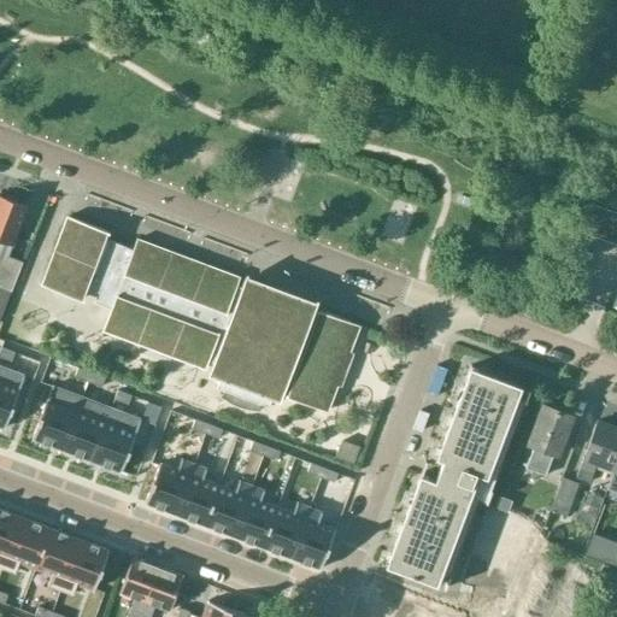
[(0,240),(11,245),(27,206),(0,195),(0,240)]
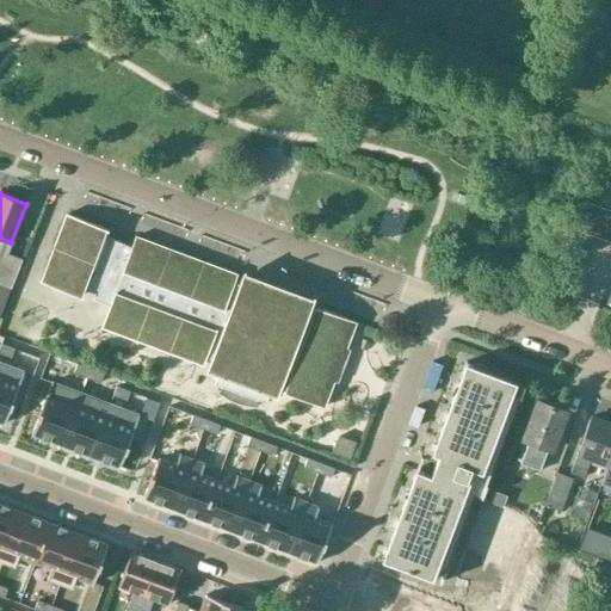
[(610,210),(584,201),(573,229),(610,242),(610,210)]
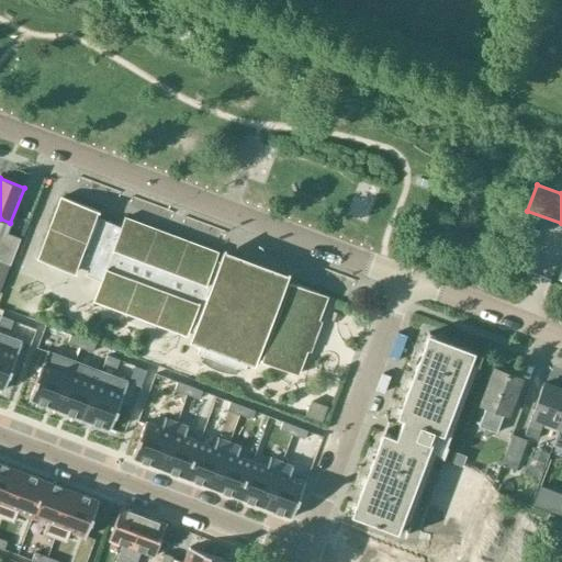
[(94,209),(63,197),(40,260),(71,272),(74,265),(102,276),(93,299),(188,334),(188,332),(202,337),(197,352),(202,355),(200,360),(204,363),(210,367),(213,368),(217,370),(221,371),(226,372),(231,373),(236,373),(238,368),(244,370),(249,355),(263,360),(263,362),(295,374),(325,295),(293,283),(291,289),(250,273),(215,260),(217,255),(123,220),(121,226),(92,216),(94,209)]
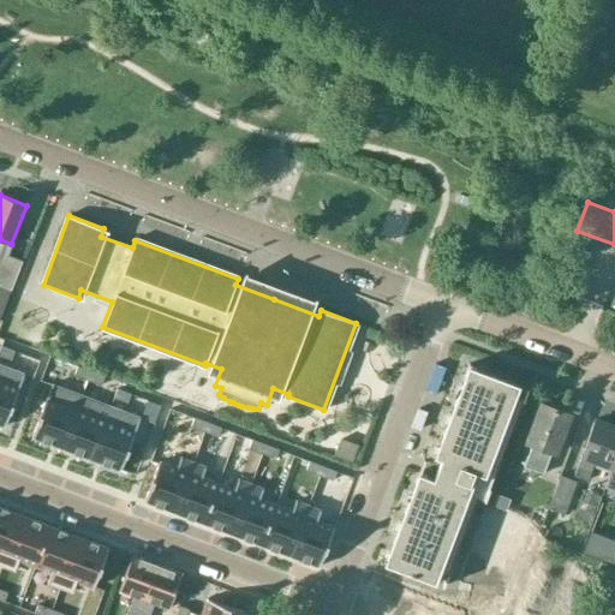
[(0,287),(11,291),(22,262),(6,256),(4,262),(0,261),(0,287)]
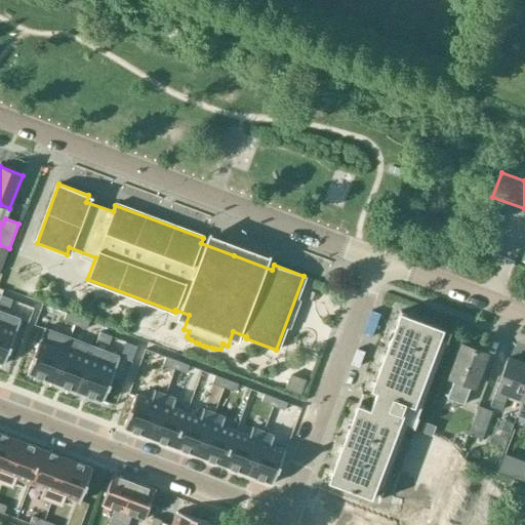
[(0,310),(0,361),(4,363),(22,318),(0,310)]
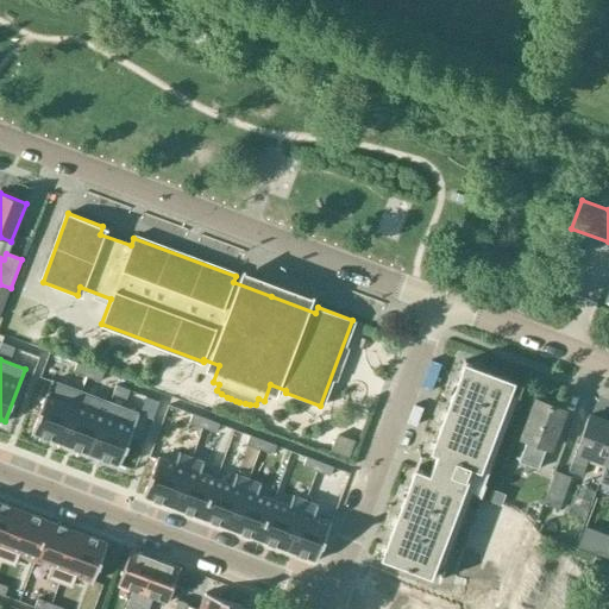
[(479,496),(522,384),(465,363),(465,360),(464,360),(429,452),(421,450),(380,559),(438,582),(471,493),(479,496)]
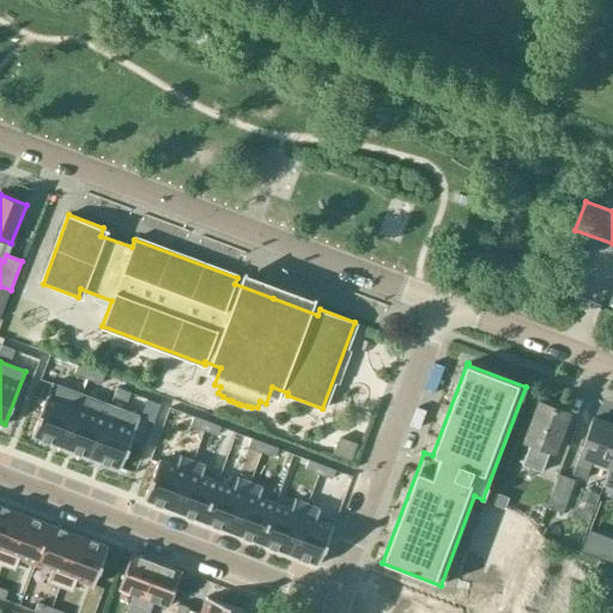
[(44,400),(31,435),(61,445),(82,393),(50,381),(44,400)]
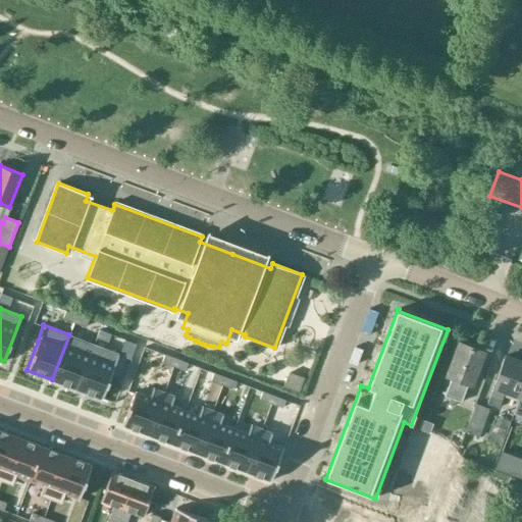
[(69,334),(52,379),(76,388),(94,344),(69,334)]
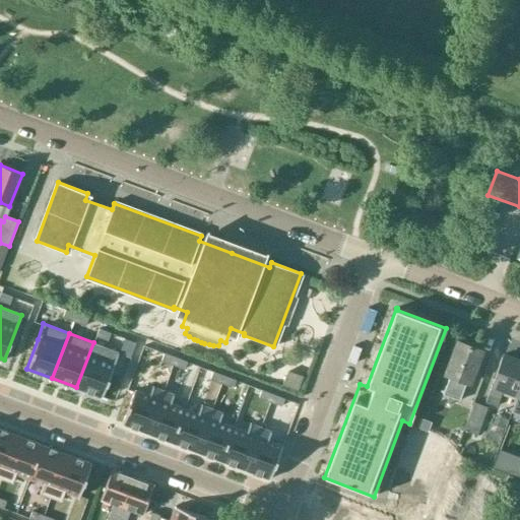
[(481,350),(457,341),(445,374),(449,376),(442,394),(459,400),(466,382),(469,383),(481,350)]
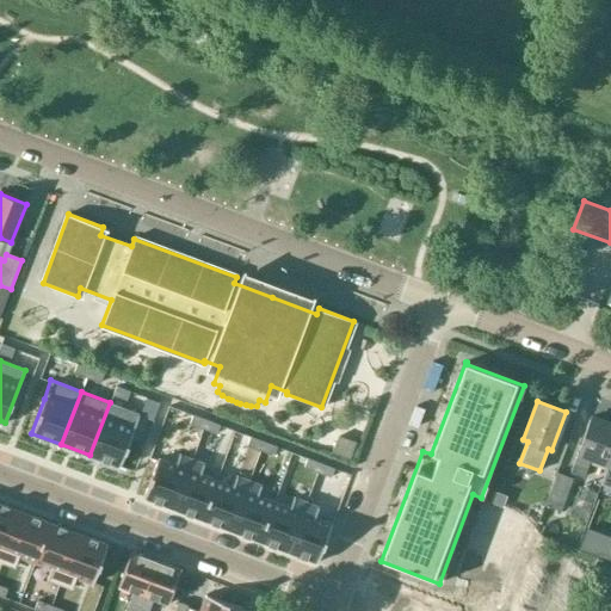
[(110,402),(90,455),(121,467),(140,413),(110,402)]
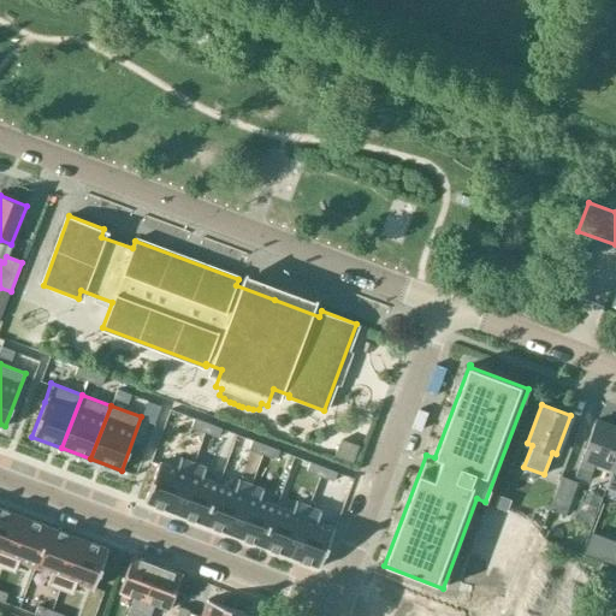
[(596,461),(612,468),(615,458),(615,427),(596,420),(574,477),(587,483),(596,461)]
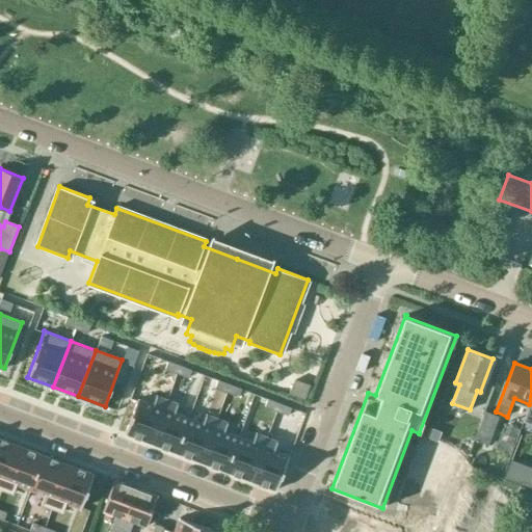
[(309,388),(293,381),(289,393),(304,399),(309,388)]
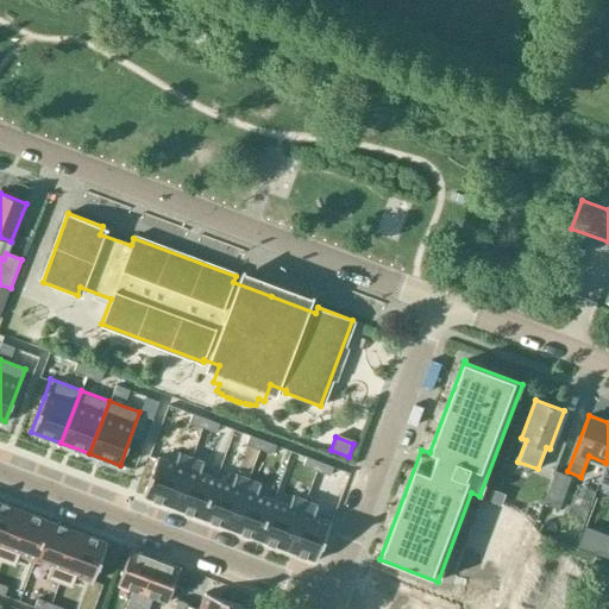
[(608,453),(606,463),(598,483),(608,487),(608,453)]
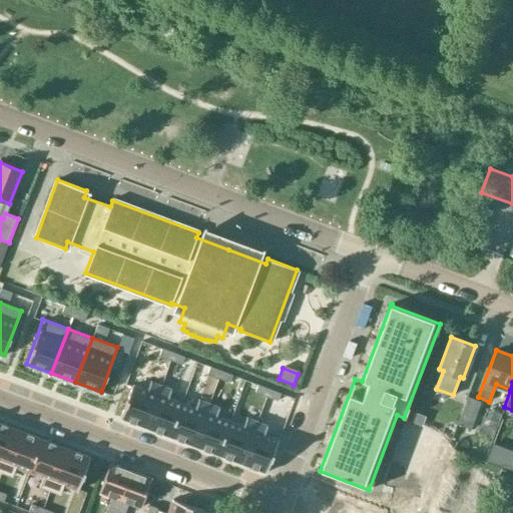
[(131,386),(119,418),(144,427),(159,386),(150,383),(147,391),(131,386)]
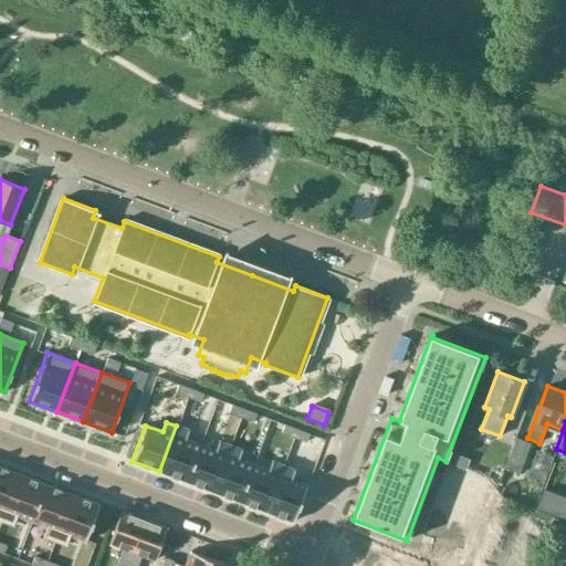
[(176,426),(159,471),(185,481),(186,481),(199,446),(185,440),(188,430),(186,430),(176,426)]
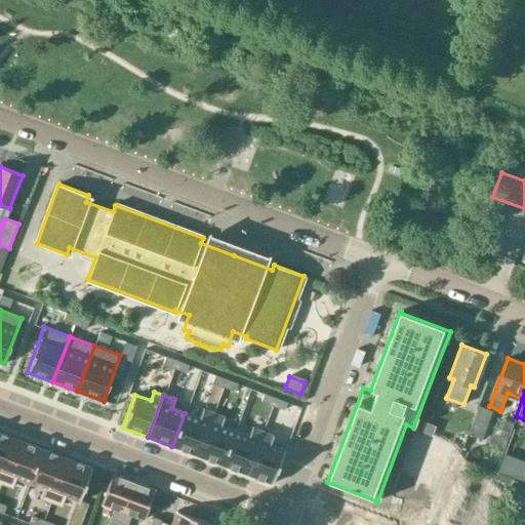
[(491,411),(478,406),(468,434),(481,439),(491,411)]
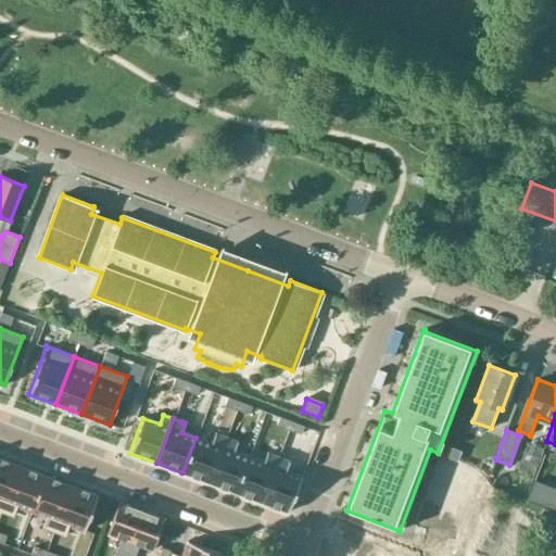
[(196,438),(182,472),(209,482),(225,438),(215,434),(212,443),(196,438)]
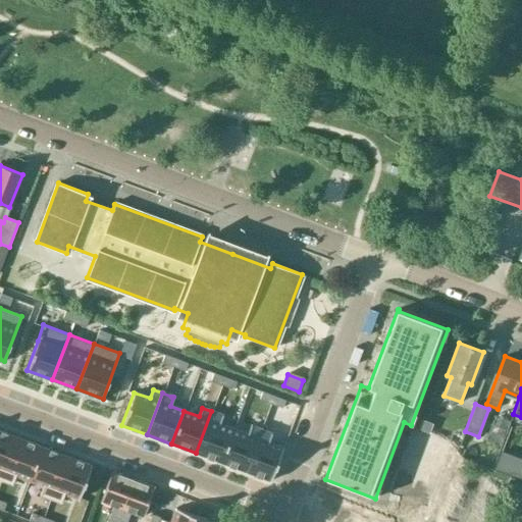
[(211,411),(196,453),(220,462),(221,462),(233,429),(218,423),(222,415),(211,411)]
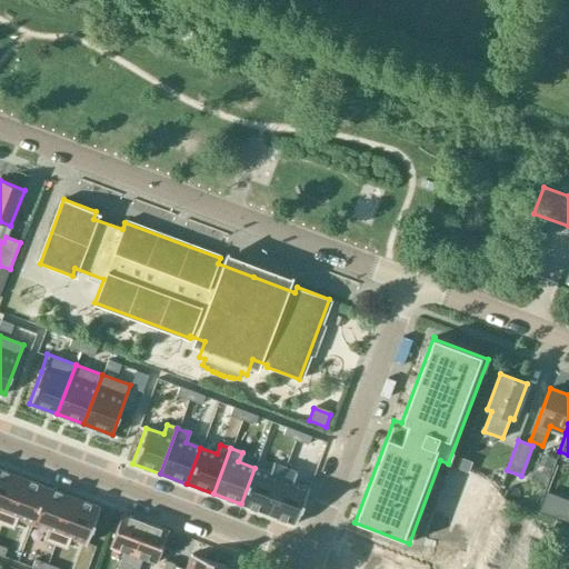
[(255,468),(241,503),(267,513),(268,513),(285,468),(273,463),(270,473),(255,468)]
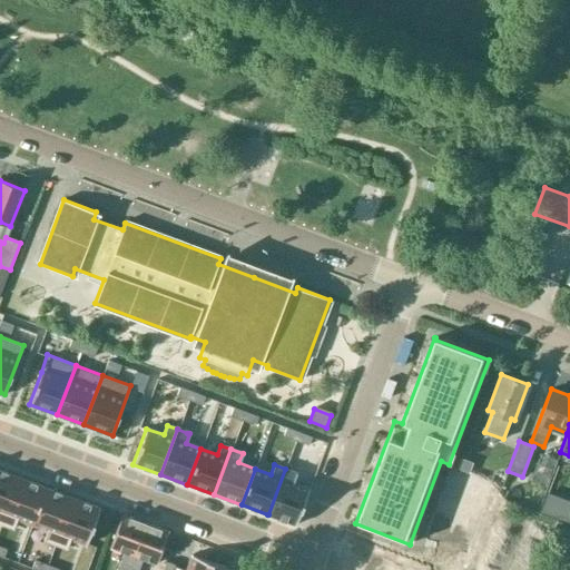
[(0,467),(0,522),(1,523),(20,474),(0,467)]
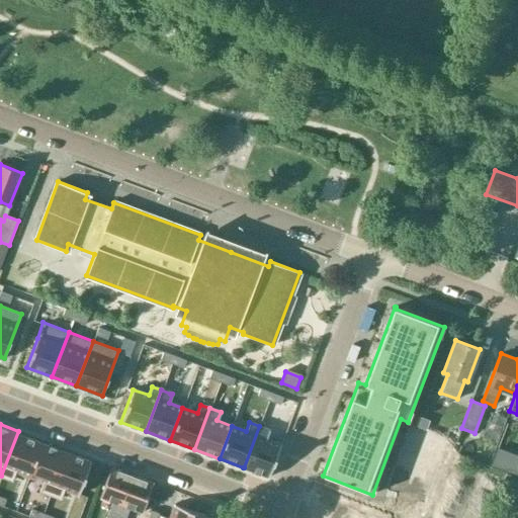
[(259,426),(244,467),(268,477),(279,448),(281,444),(266,438),(269,430),(259,426)]
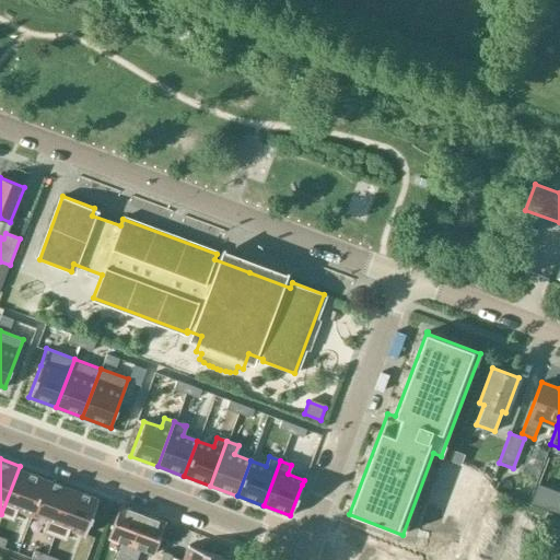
[(479,474),(445,461),(441,471),(486,488),(458,559),(454,558),(452,559),(469,559),(497,491),(489,489),(492,478),(479,474)]
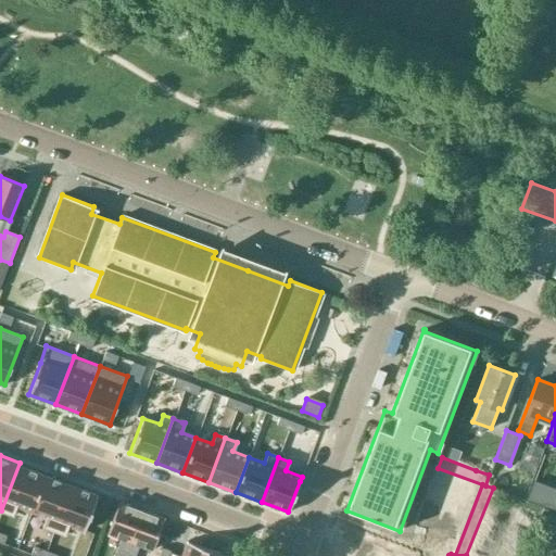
[(20,463),(1,510),(13,515),(17,506),(32,512),(46,472),(20,463)]
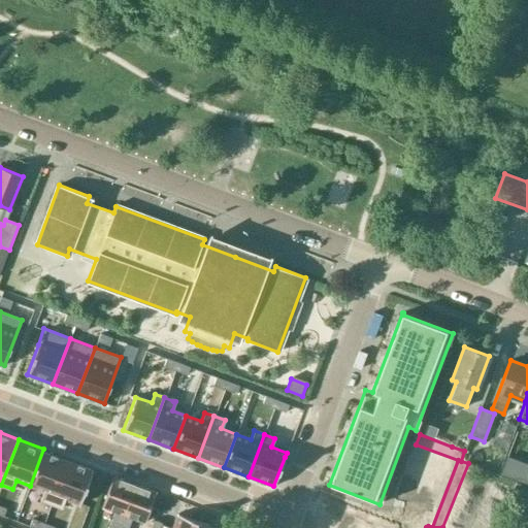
[(43,449),(30,486),(43,491),(39,499),(51,503),(68,458),(43,449)]
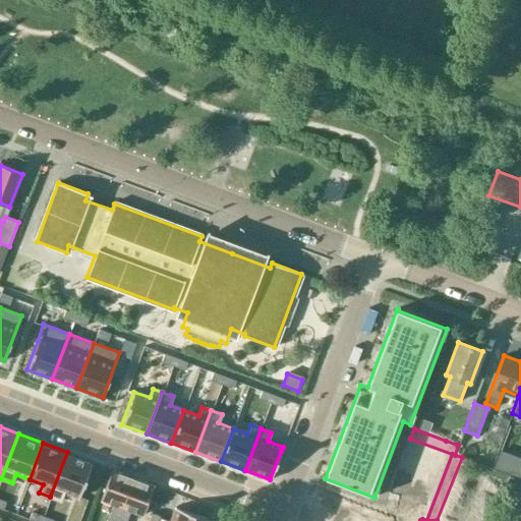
[(444,455),(409,443),(386,504),(420,517),(444,455)]
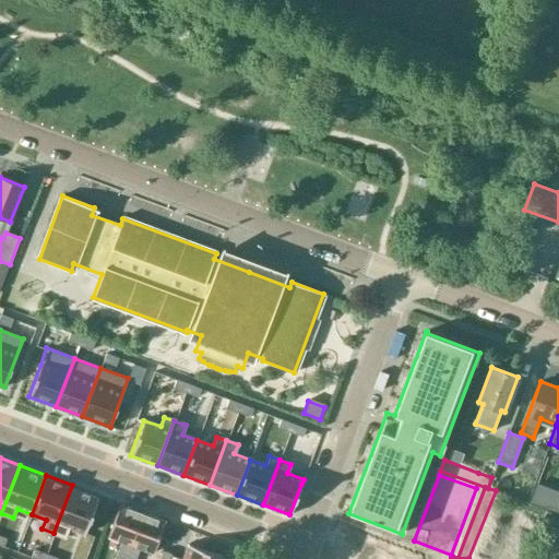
[(72,485),(54,533),(66,537),(69,528),(85,534),(99,496),(99,495),(72,485)]
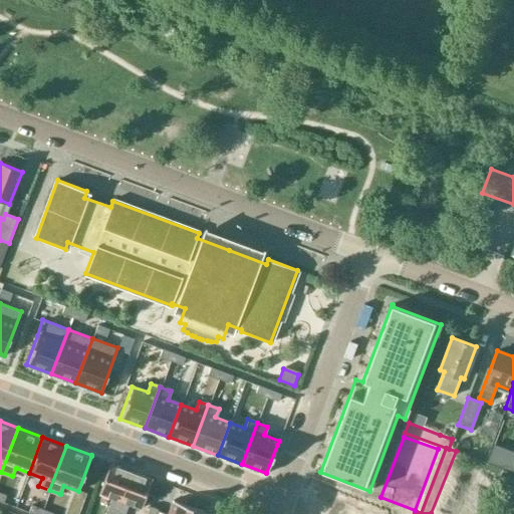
[(512,473),(513,467),(513,453),(507,451),(500,469),(512,473)]
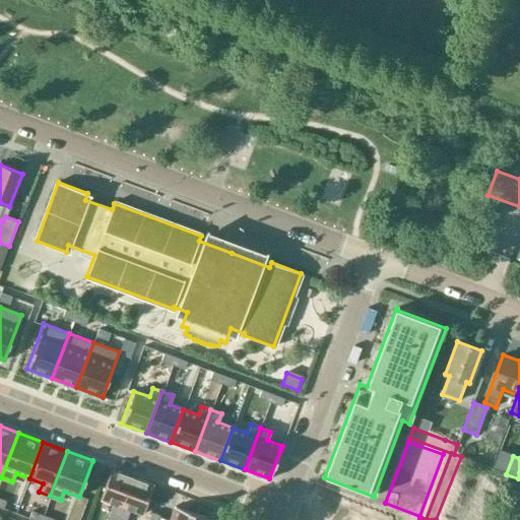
[(116,519),(132,476),(112,469),(101,499),(113,503),(106,519),(116,519)]
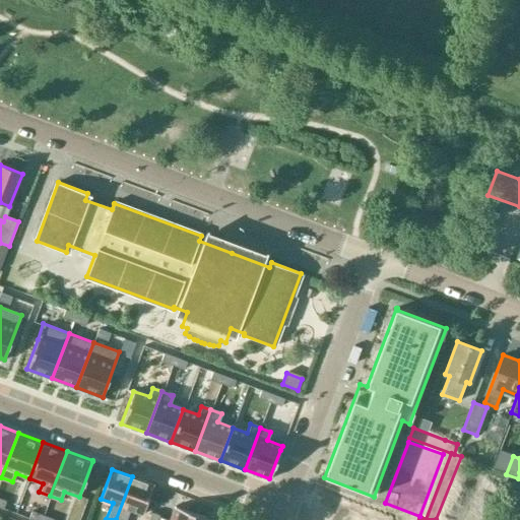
[(153,484),(132,476),(116,519),(125,519),(130,510),(142,514),(153,484)]
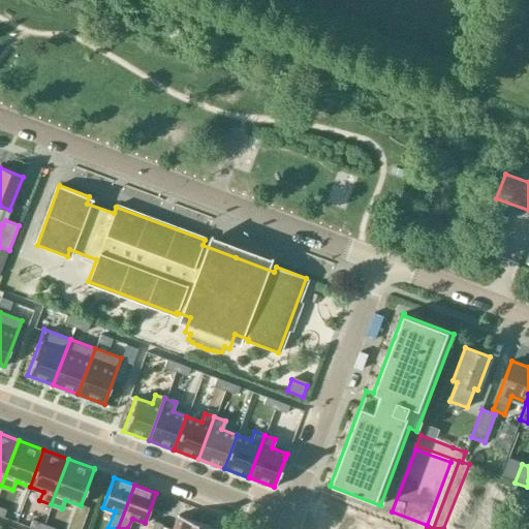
[(170,528),(163,526),(161,528),(210,528),(212,527),(178,515),(172,528),(170,528)]
